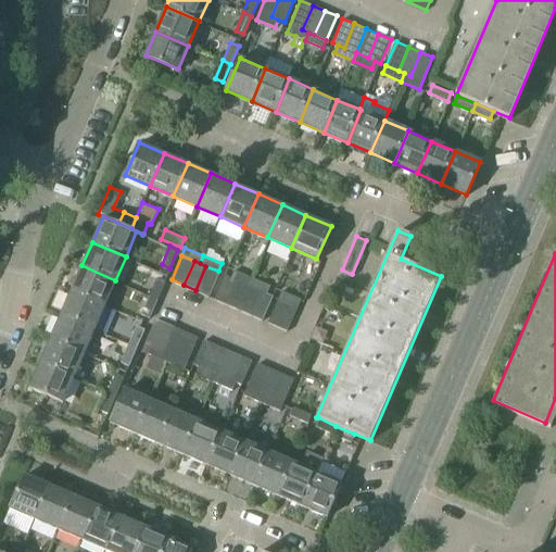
[(115,280),(81,265),(72,289),(105,303),(115,280)]
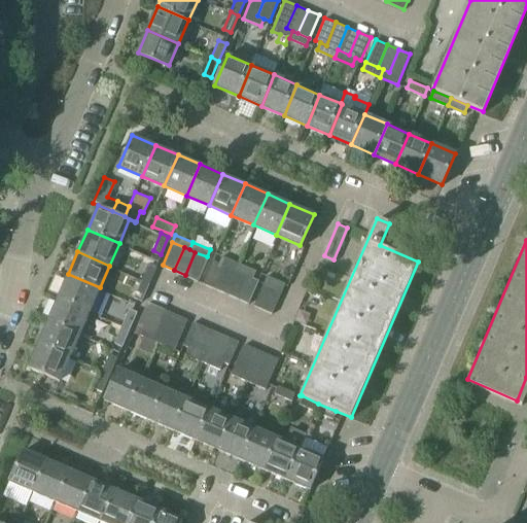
[(185,275),(197,280),(207,256),(195,252),(185,275)]
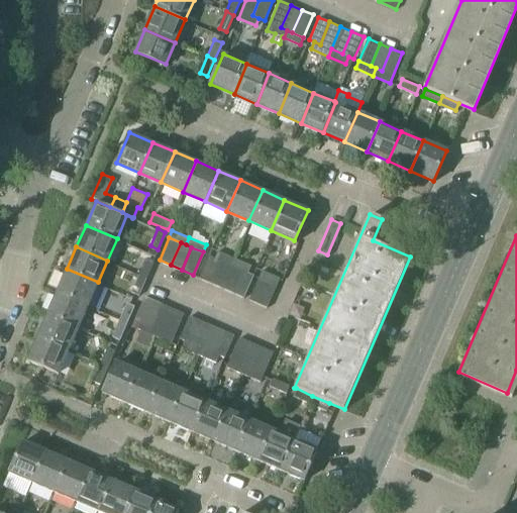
[(214,257),(213,257),(219,259),(230,264),(233,257),(217,249),(214,257)]
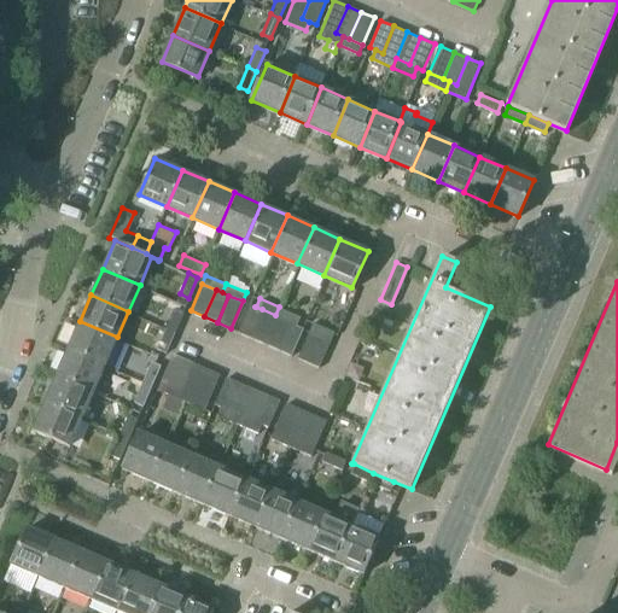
[(256,307),(249,303),(237,331),(251,337),(262,309),(255,307),(256,307)]
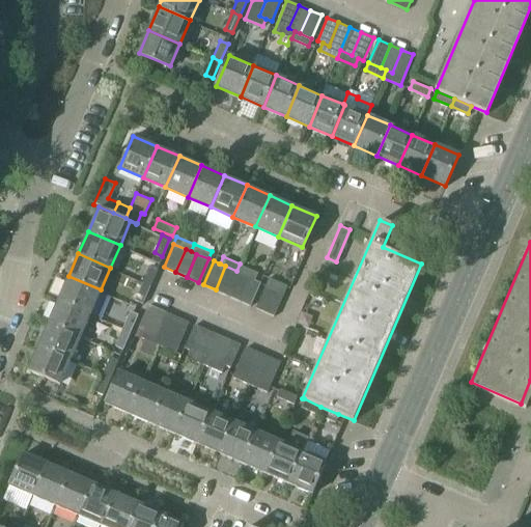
[(157,267),(149,264),(142,281),(149,284),(157,267)]
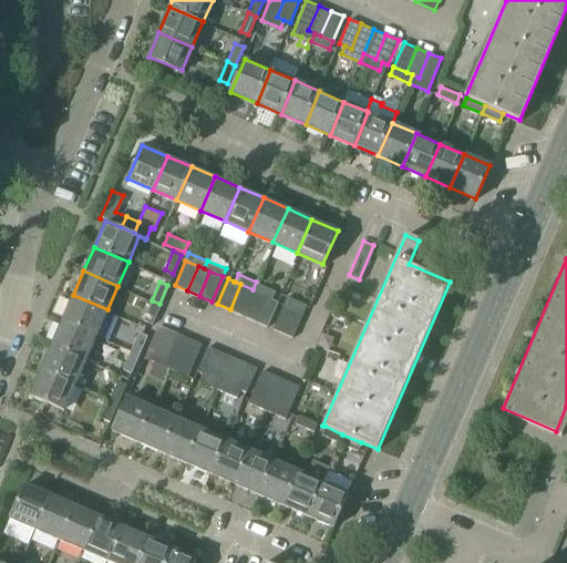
[(271,297),(275,289),(256,282),(253,289),(265,295),(271,297)]
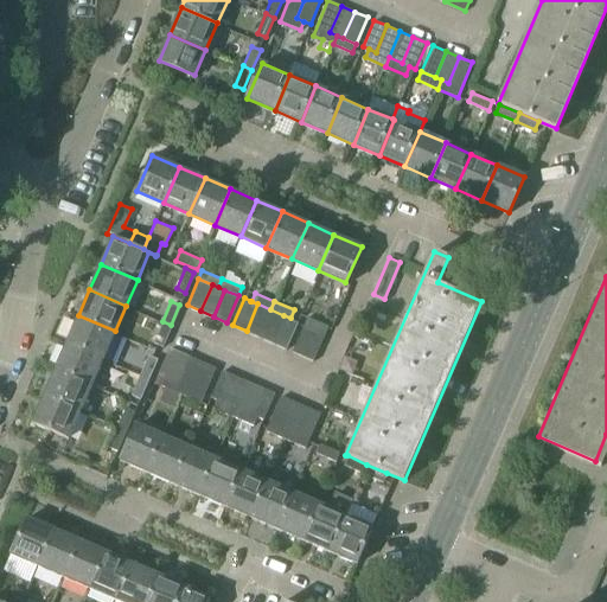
[(247,331),(260,335),(270,309),(257,303),(247,331)]
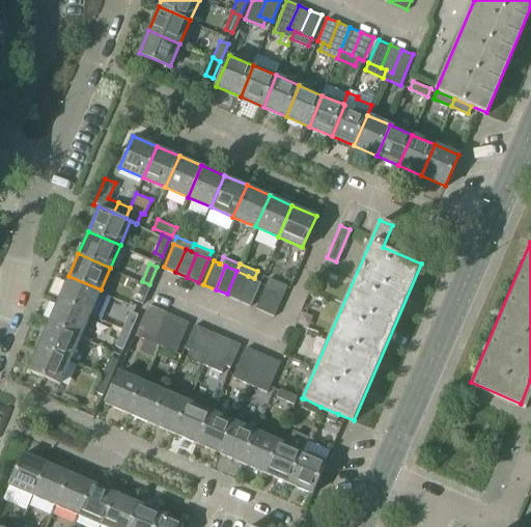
[(239,299),(248,276),(236,271),(227,294),(239,299)]
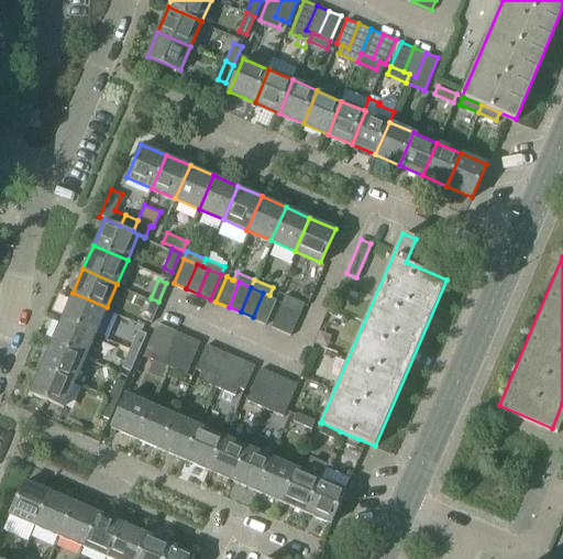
[(107,307),(73,293),(63,317),(96,331),(107,307)]
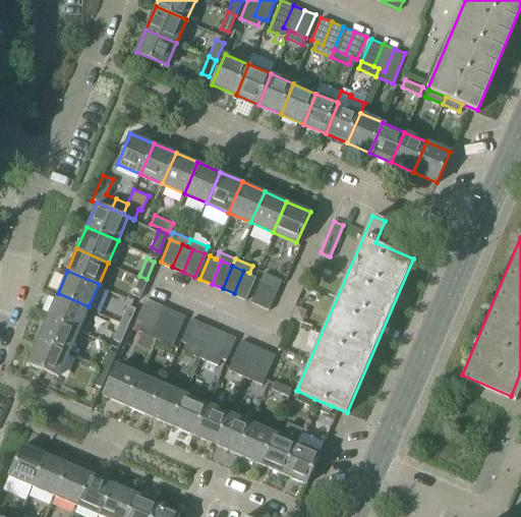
[(249,273),(243,271),(234,293),(245,298),(255,276),(249,273)]
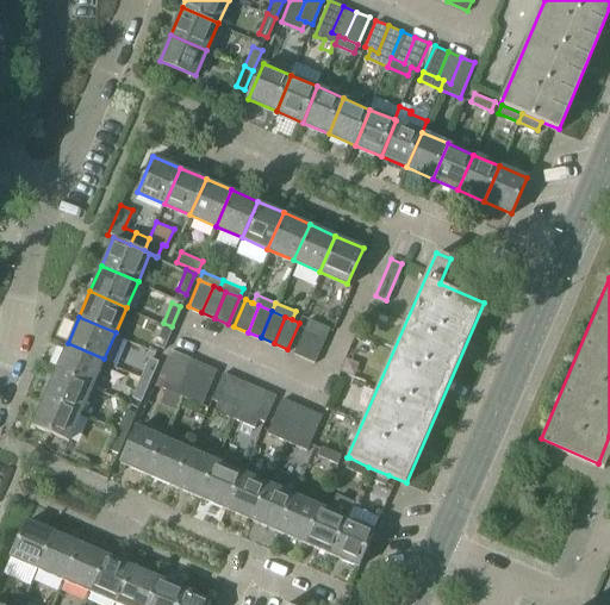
[(325,335),(330,326),(309,317),(305,325),(325,335)]
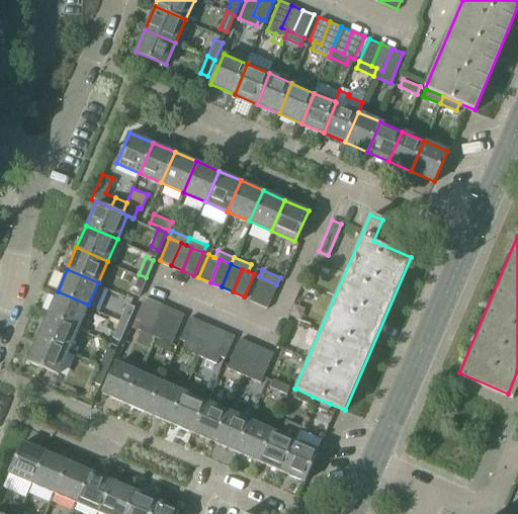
[(131,290),(139,294),(146,277),(139,274),(131,290)]
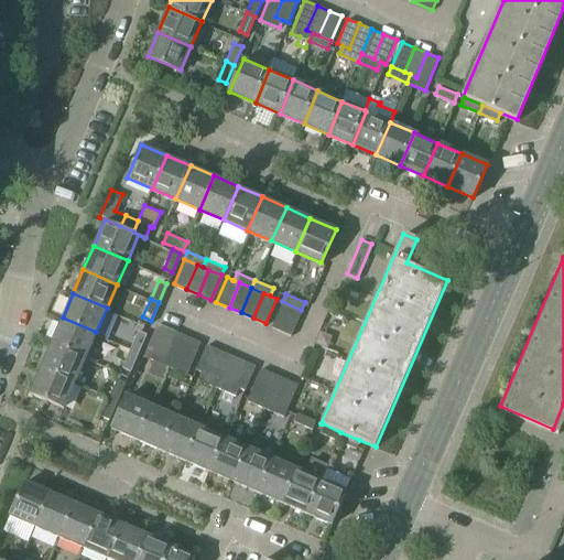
[(282,301),(277,313),(296,322),(301,310),(282,301)]
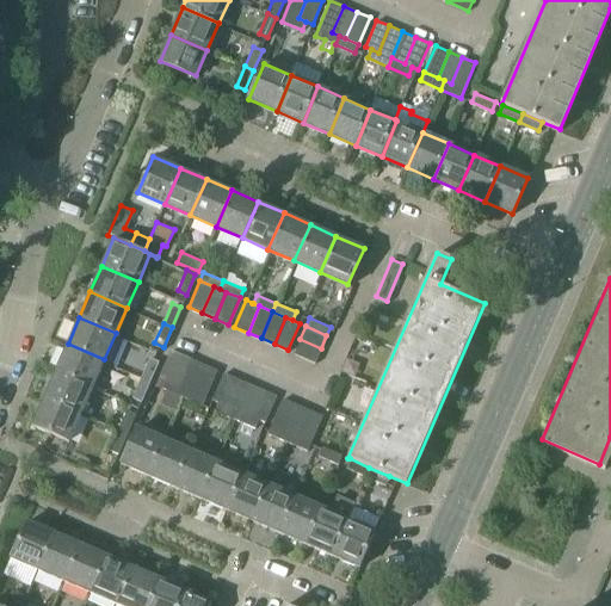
[(300,339),(294,352),(315,362),(321,348),(300,339)]
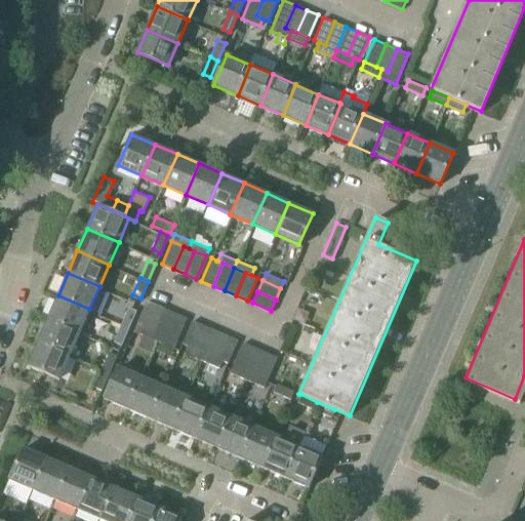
[(89,309),(58,295),(48,318),(80,331),(89,309)]
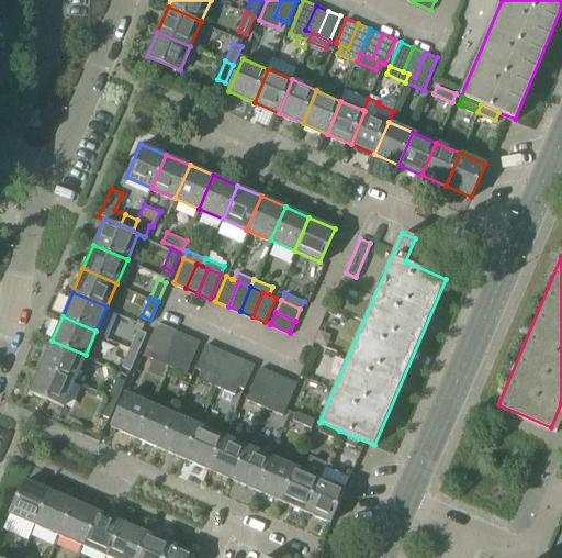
[(146,345),(153,348),(165,353),(175,328),(157,321),(146,345)]
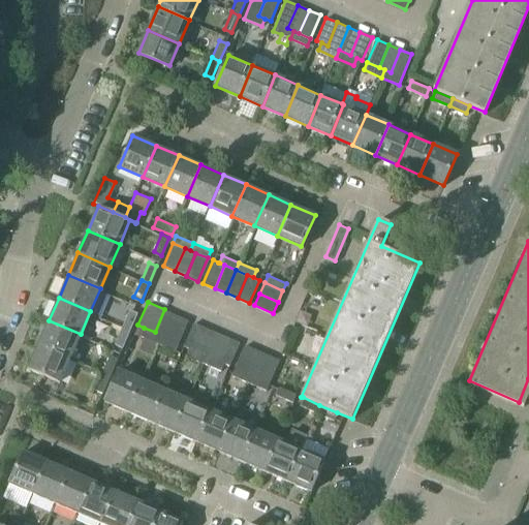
[(136,311),(129,308),(122,325),(129,328),(136,311)]
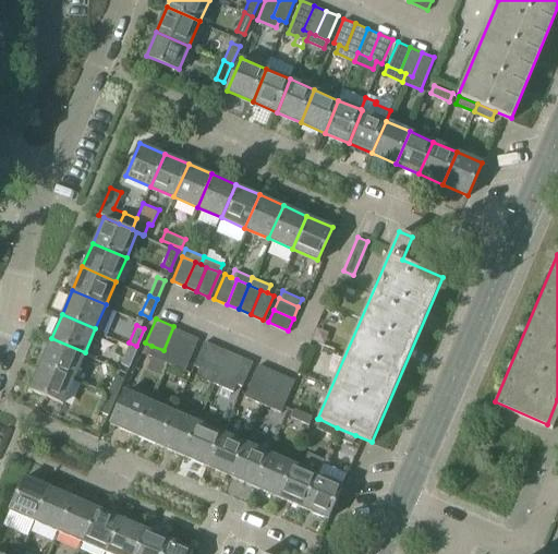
[(173,326),(164,350),(169,353),(176,356),(185,332),(173,326)]
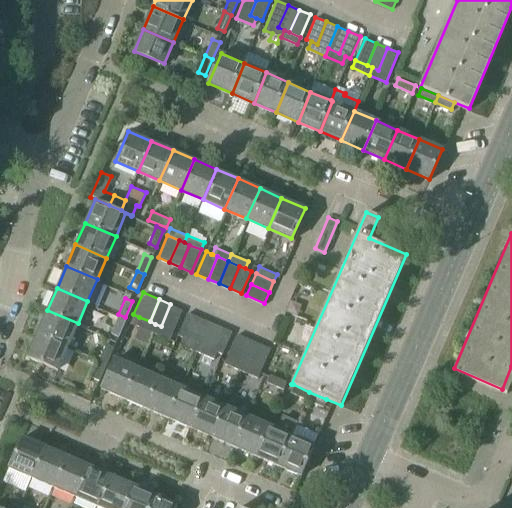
[(172,331),(182,309),(170,304),(161,326),(172,331)]
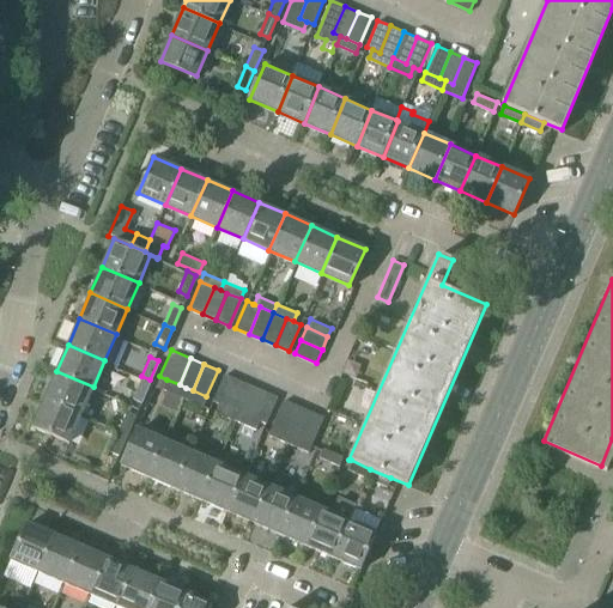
[(93,387),(56,371),(46,396),(82,413),(93,387)]
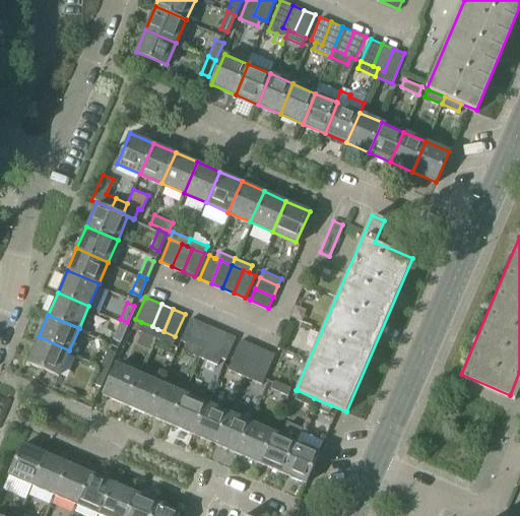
[(180,338),(186,341),(185,341),(191,343),(201,321),(190,316),(180,338)]
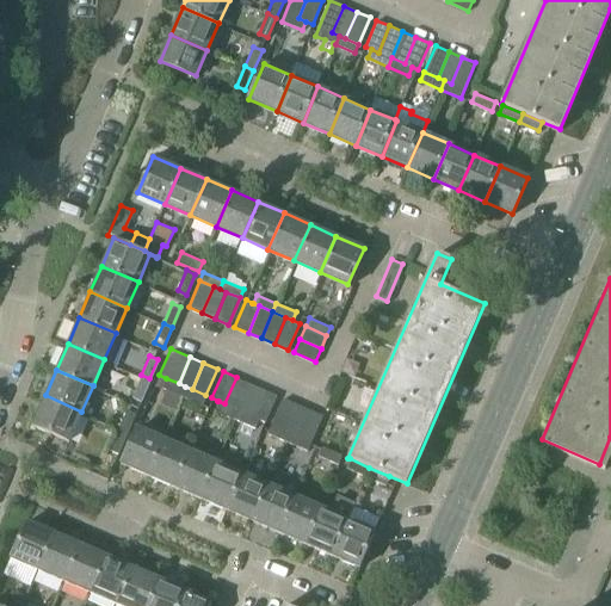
[(131,395),(141,400),(149,378),(141,375),(131,395)]
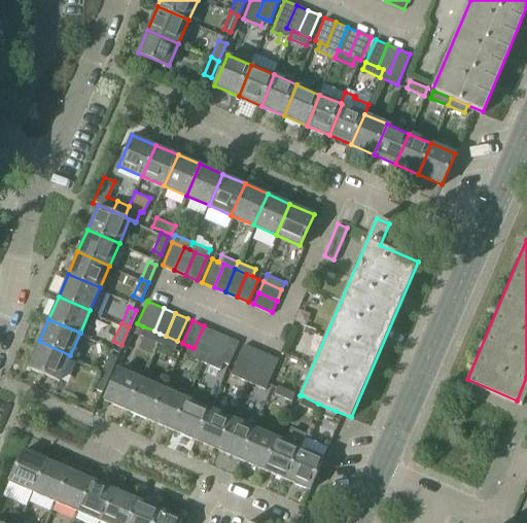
[(140,334),(143,335),(138,346),(151,352),(156,341),(160,334),(154,330),(143,326),(137,323),(134,332),(140,335),(140,334)]
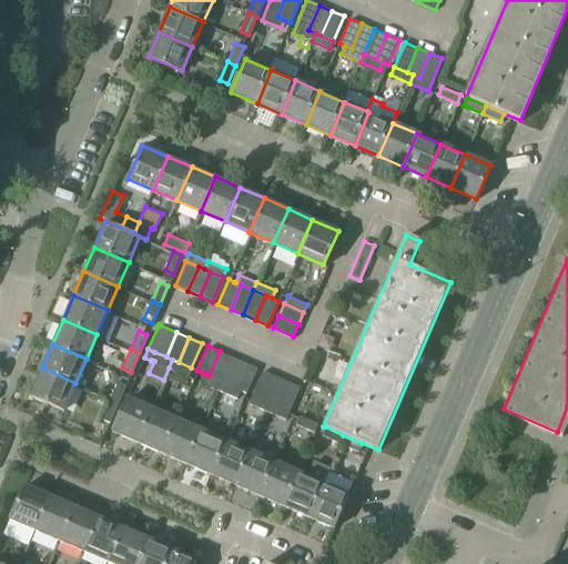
[(220,351),(209,375),(221,381),(232,356),(220,351)]
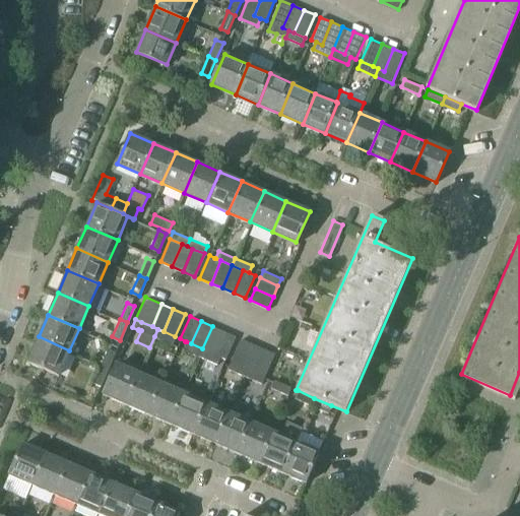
[(214,353),(223,330),(212,326),(202,348),(214,353)]
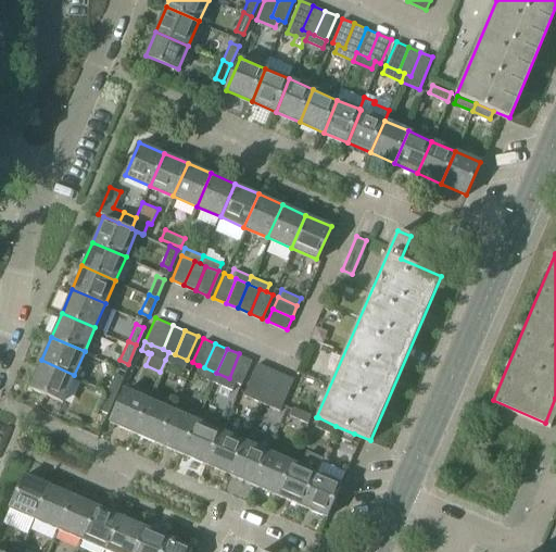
[(168,352),(165,360),(184,367),(187,360),(168,352)]
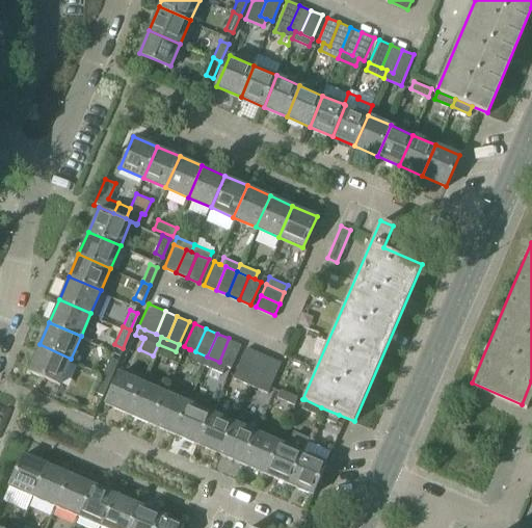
[(219,362),(224,364),(231,367),(240,343),(229,338),(219,362)]
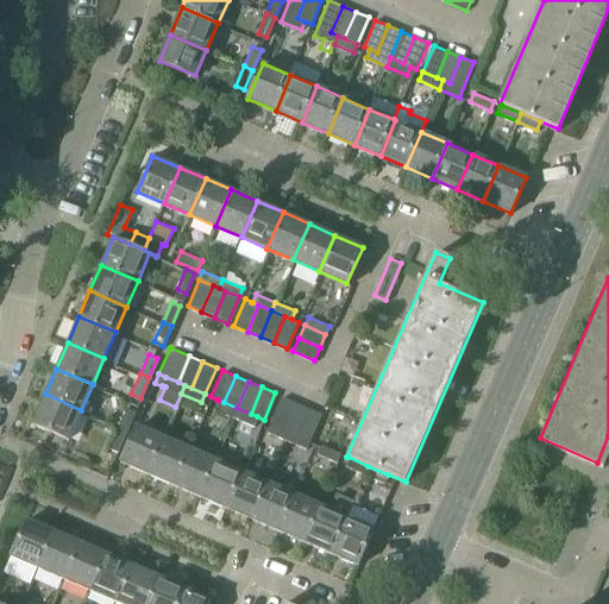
[(33,421),(70,438),(81,410),(45,394),(33,421)]
